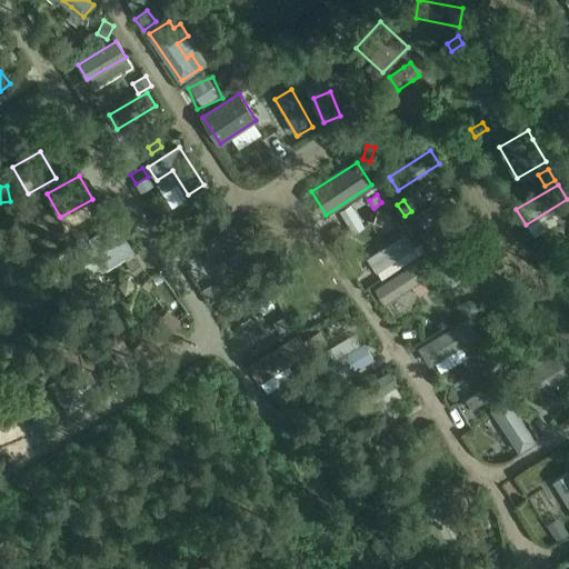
[(108,206),(97,212),(101,220),(112,213),(108,206)]
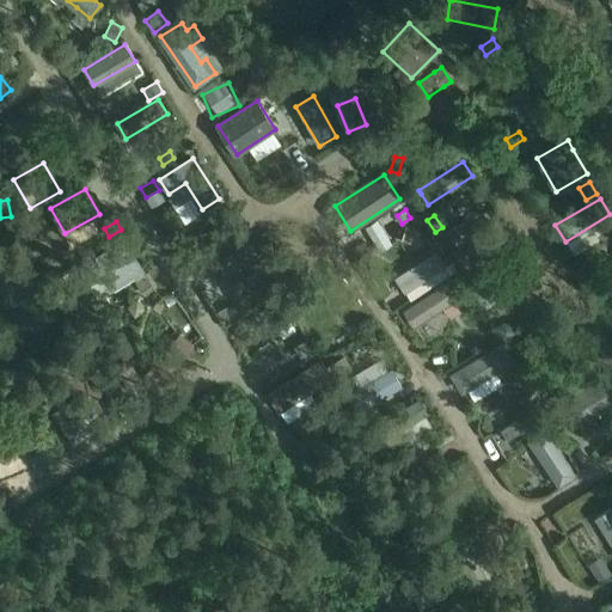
[(463,221),(447,231),(458,248),(454,250),(464,263),(503,237),(494,224),(473,237),(463,221)]
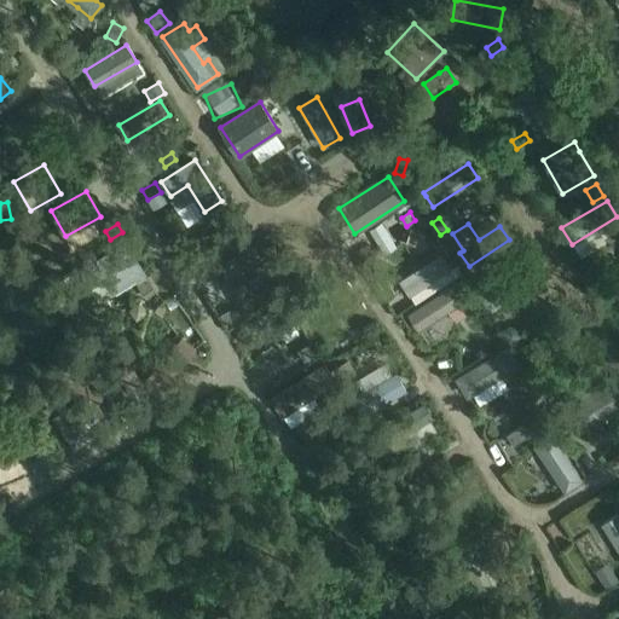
[(91,285),(105,277),(114,291),(143,273),(125,244),(96,262),(81,271),(91,285)]
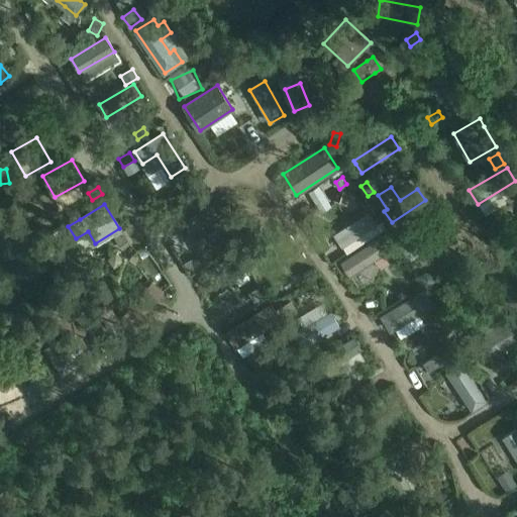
[(410,261),(450,233),(441,220),(401,247),(410,261)]
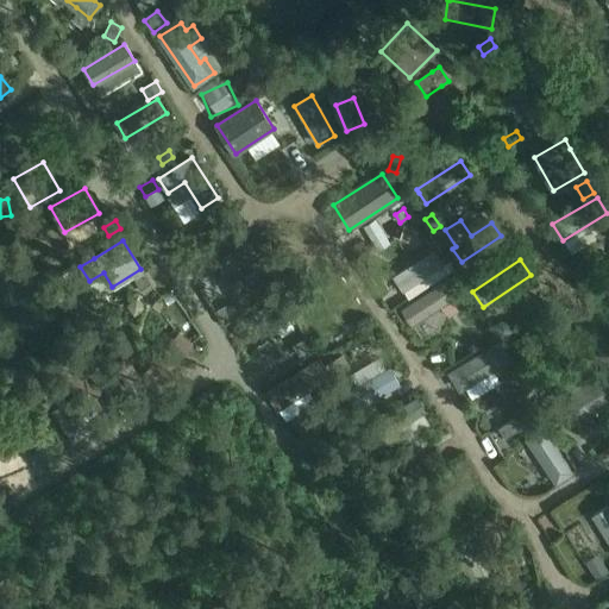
[(420,261),(394,277),(403,292),(429,275),(420,261)]
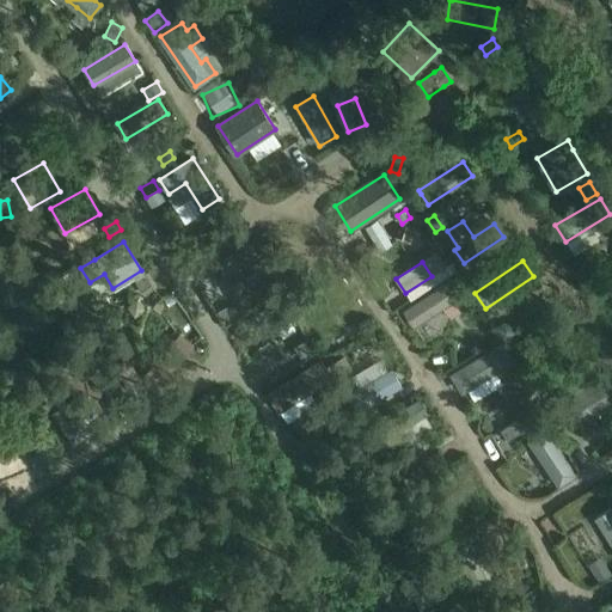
[(144,276),(135,282),(144,294),(153,289),(144,276)]
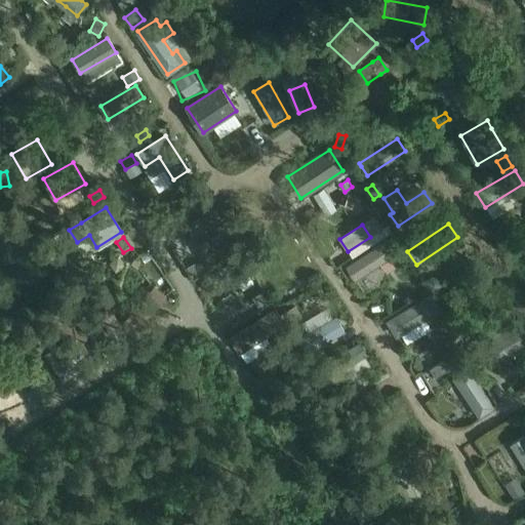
[(394,255),(385,241),(347,266),(356,280),(394,255)]
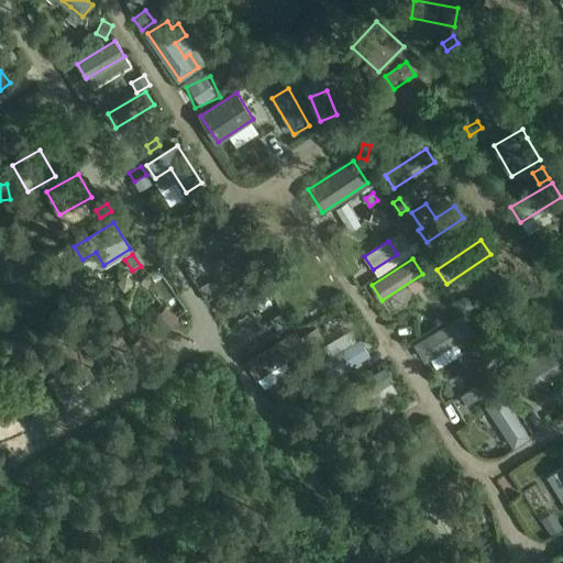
[(213,279),(201,287),(206,296),(218,288),(213,279)]
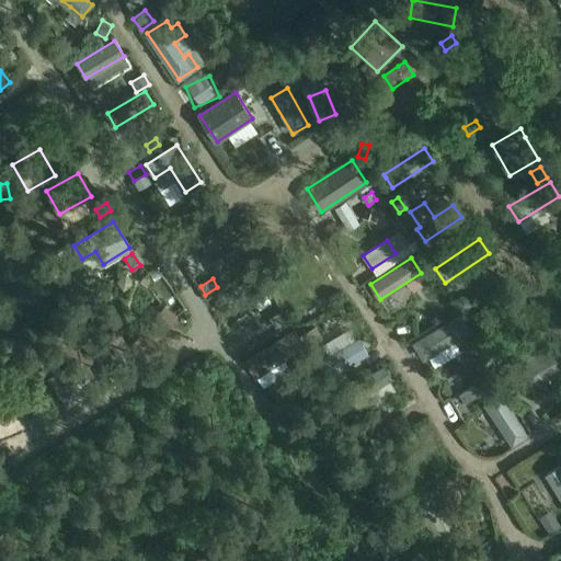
[(455,300),(461,311),(472,305),(469,298),(460,297),(455,300)]
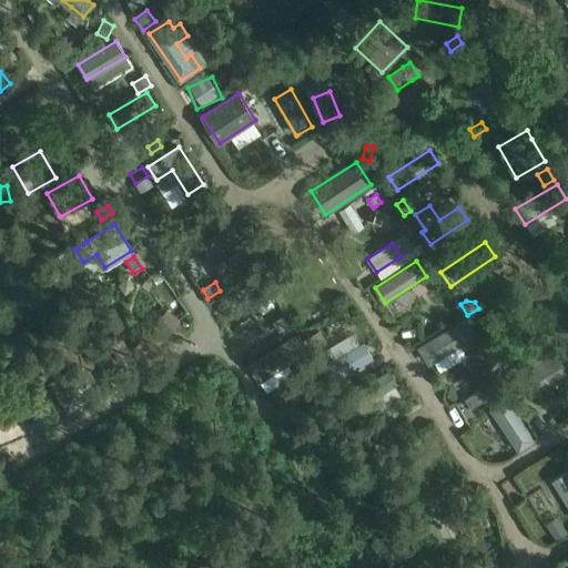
[(282,316),(274,321),(282,334),(291,330),(282,316)]
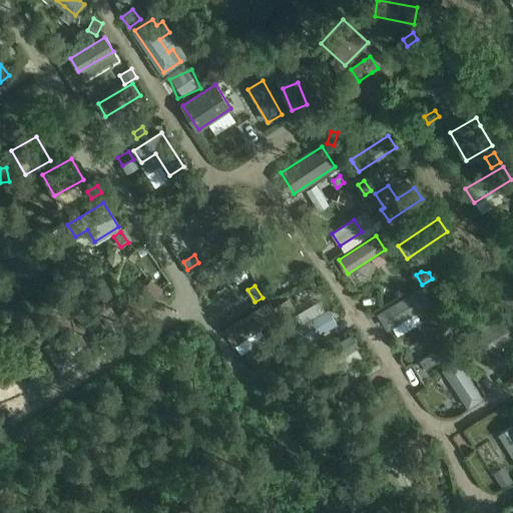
[(388,328),(429,303),(421,289),(380,314),(388,328)]
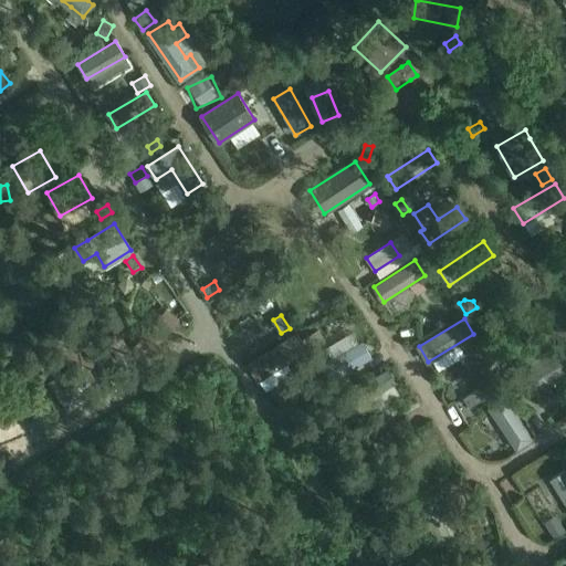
[(318,329),(311,335),(316,344),(325,338),(318,329)]
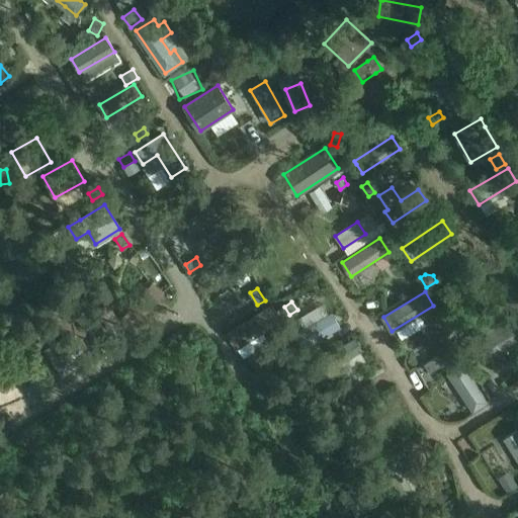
[(107,305),(97,311),(109,330),(119,323),(107,305)]
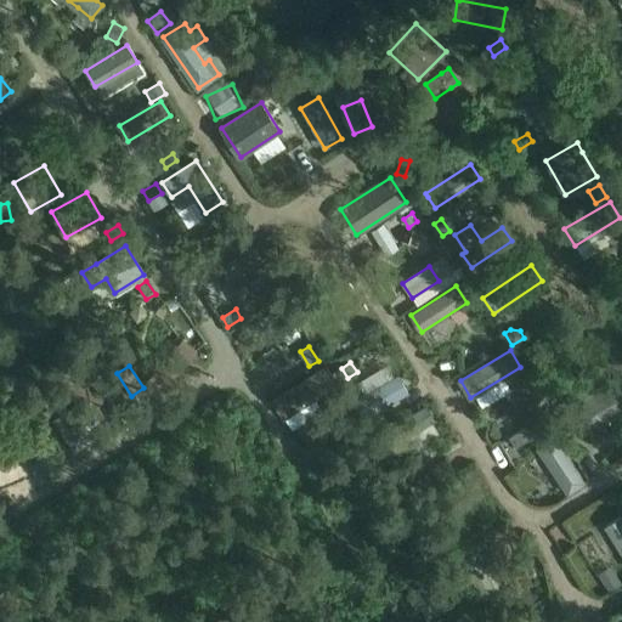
[(284,416),(315,397),(333,384),(323,368),(273,400),(284,416)]
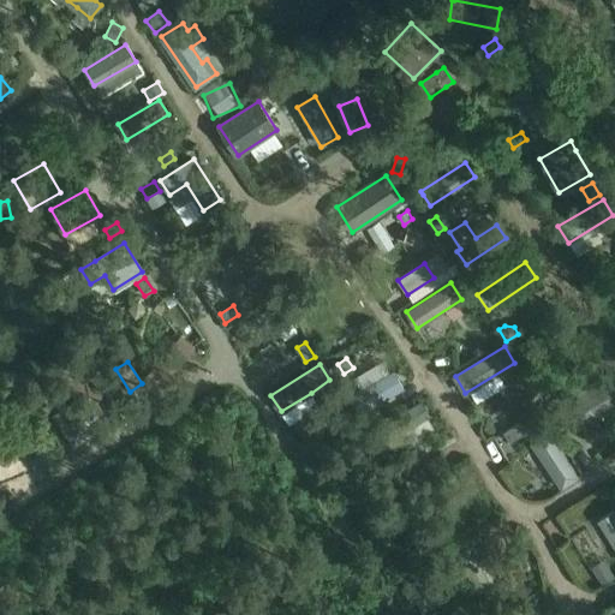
[(366,408),(404,387),(394,371),(372,384),(370,386),(357,393),(366,408)]
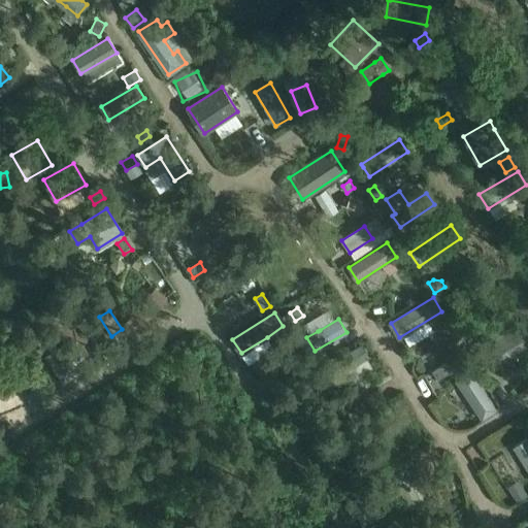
[(488,361),(523,339),(515,326),(480,347),(488,361)]
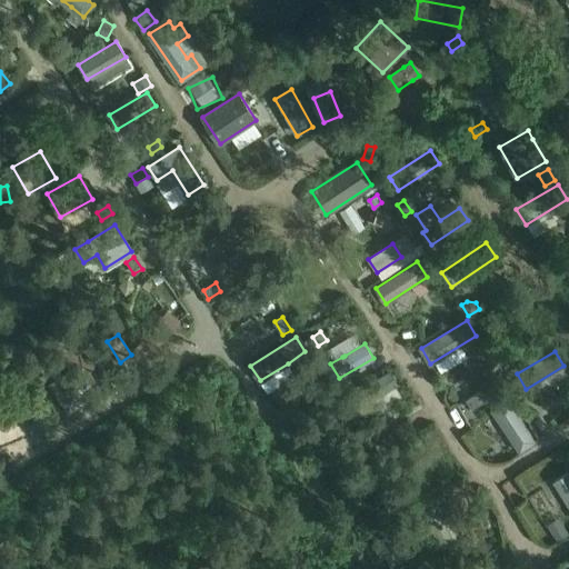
[(495,367),(482,373),(488,382),(499,376),(495,367)]
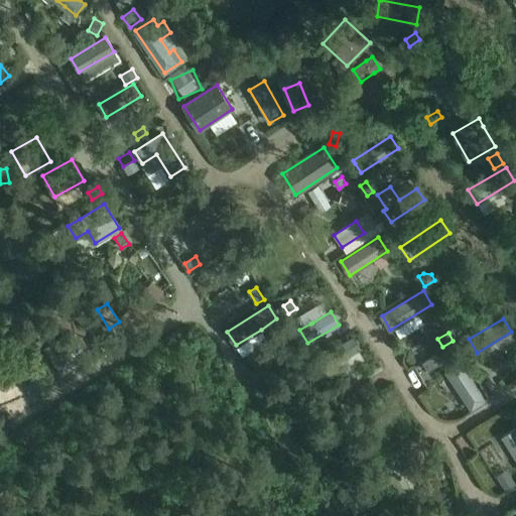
[(335,363),(360,348),(354,338),(314,361),(321,371),(323,370),(326,375),(339,368),(335,363)]
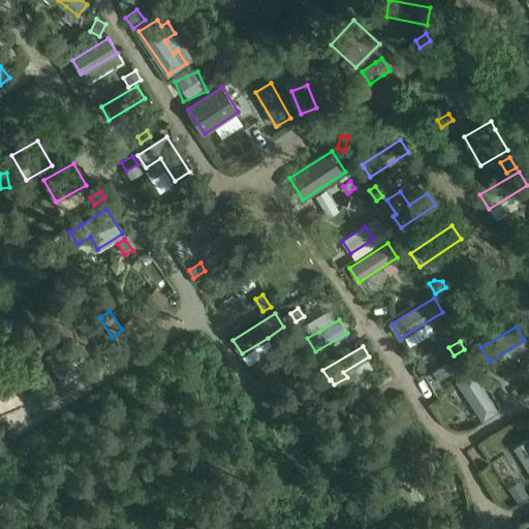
[(93,354),(98,362),(110,355),(104,347),(93,354)]
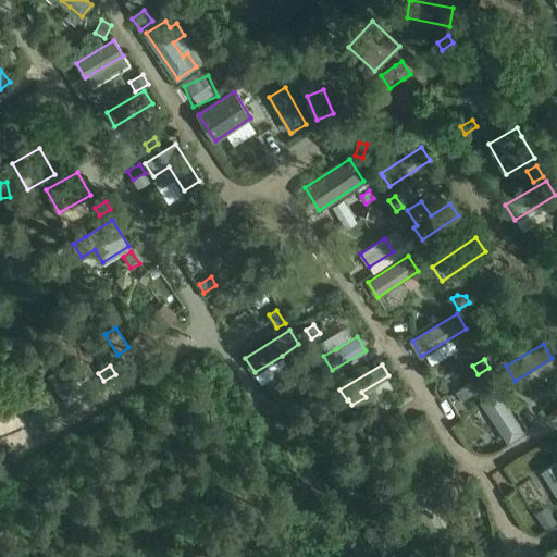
[(308,381),(312,388),(322,383),(318,375),(308,381)]
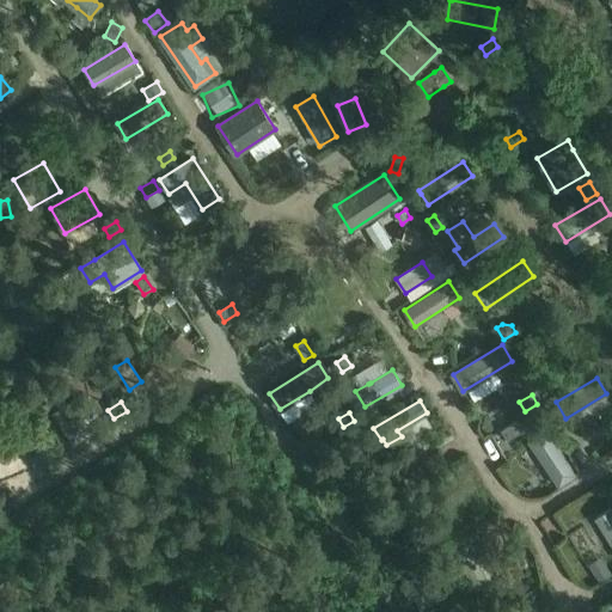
[(528,420),(534,430),(544,426),(538,414),(528,420)]
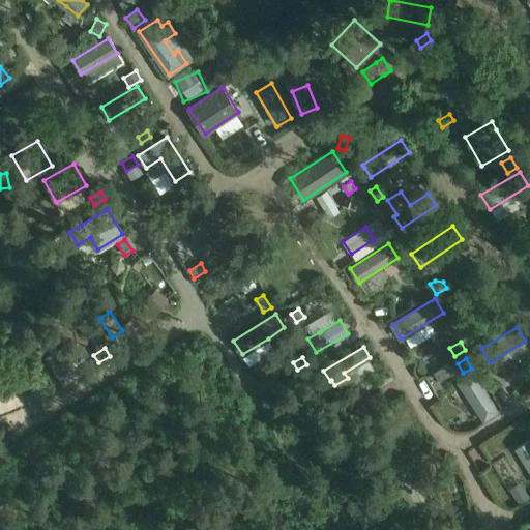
[(498,410),(473,373),(459,382),(483,420),(498,410)]
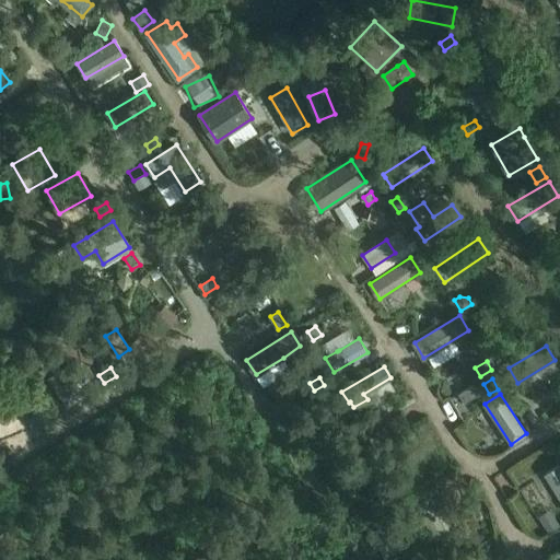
[(0,439),(14,435),(6,406),(0,407),(0,439)]
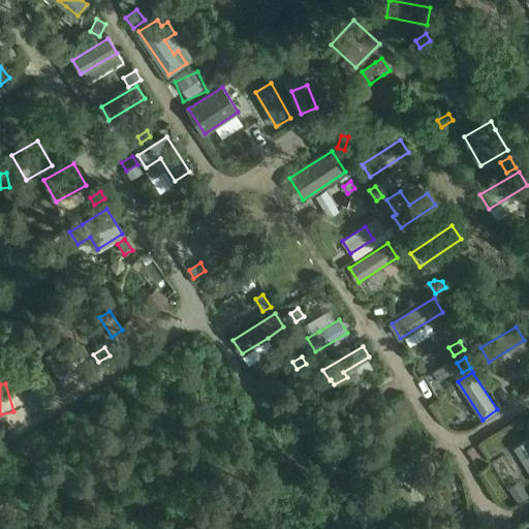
[(42,386),(29,394),(35,403),(48,396),(42,386)]
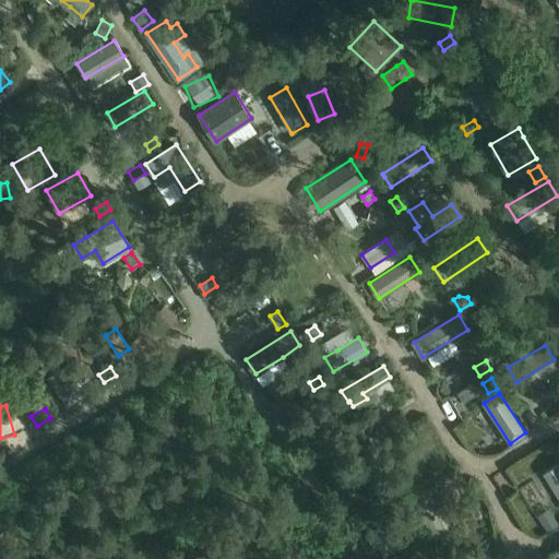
[(371,433),(377,442),(385,438),(380,428),(371,433)]
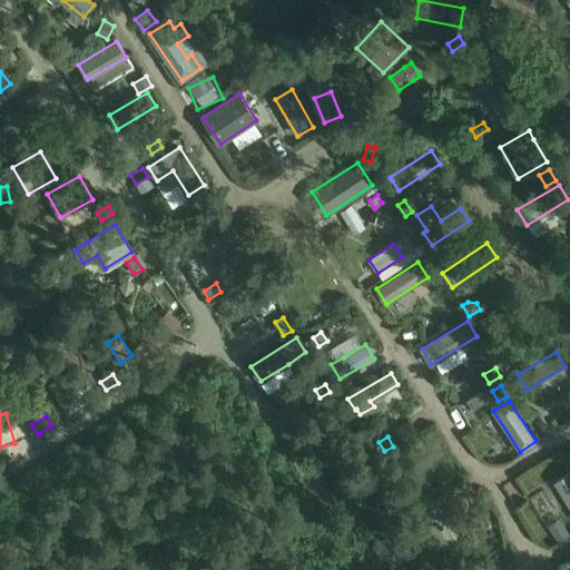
[(569,472),(569,473),(554,482),(569,505),(569,472)]
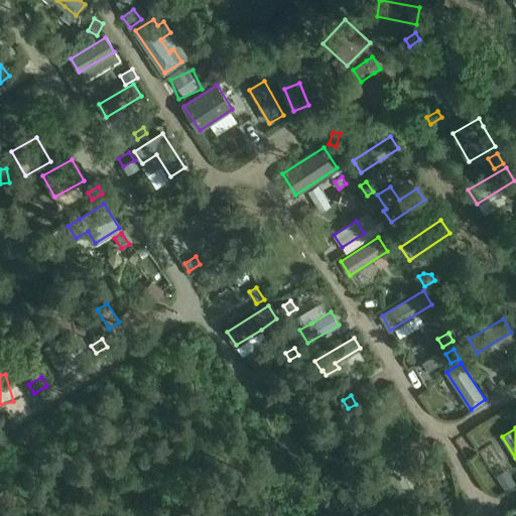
[(355,459),(360,470),(371,465),(366,454),(355,459)]
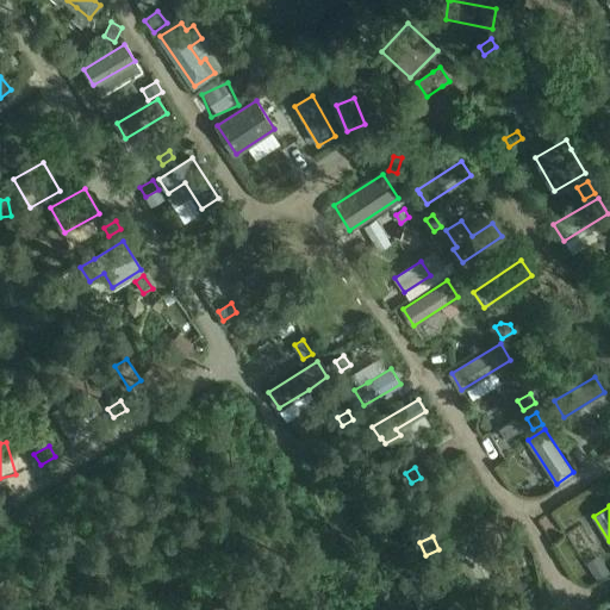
[(491,584),(489,580),(485,571),(470,541),(454,549),(475,592),(491,584)]
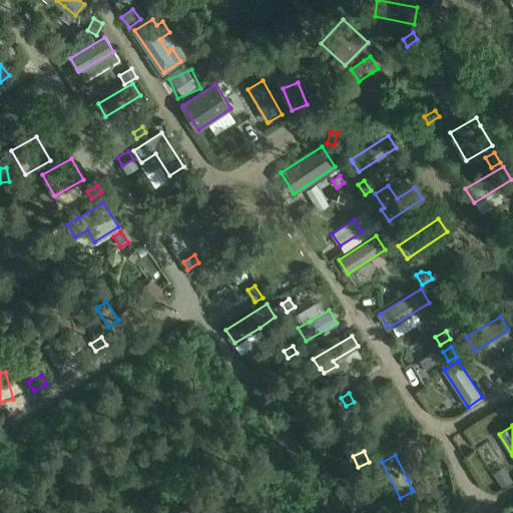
[(509,475),(499,481),(502,487),(512,481),(509,475)]
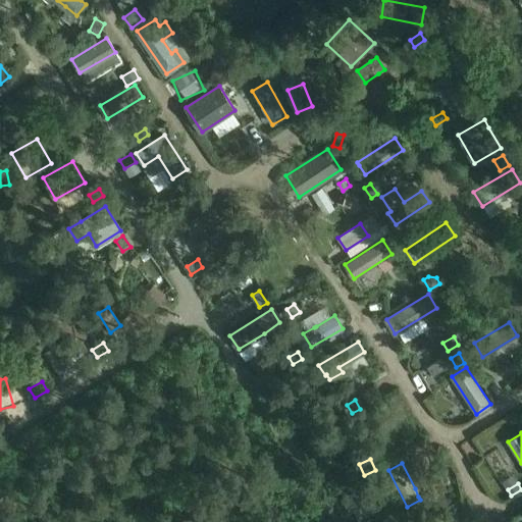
[(389,512),(383,521),(384,521),(396,521),(399,517),(389,512)]
